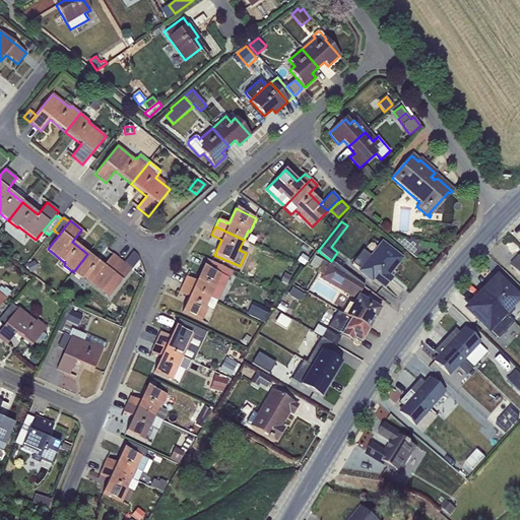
[(417,241),(392,238),(415,258),(417,241)]
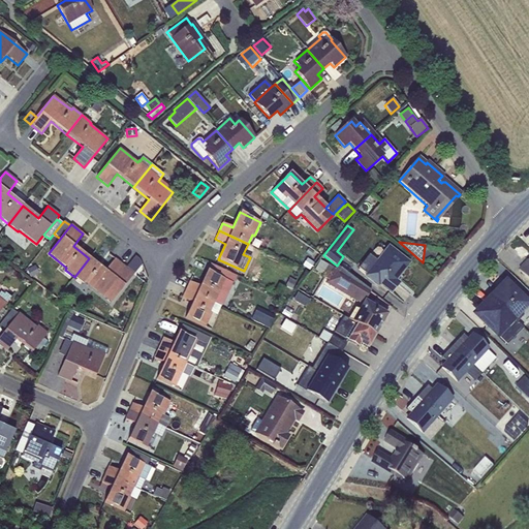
[(394,281),(396,278),(404,269),(401,266),(404,261),(386,247),(375,260),(369,255),(358,269),(377,285),(378,284),(391,293),(398,284),(394,281)]
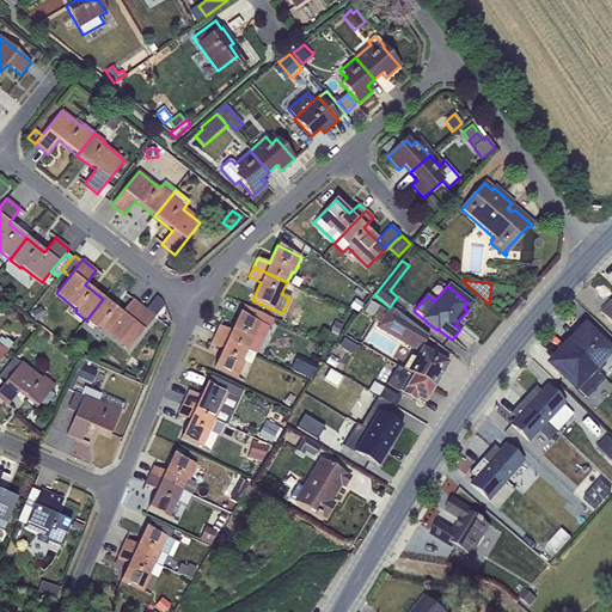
[(103,299),(86,320),(97,329),(98,326),(129,350),(154,317),(145,310),(133,299),(121,313),(103,299)]
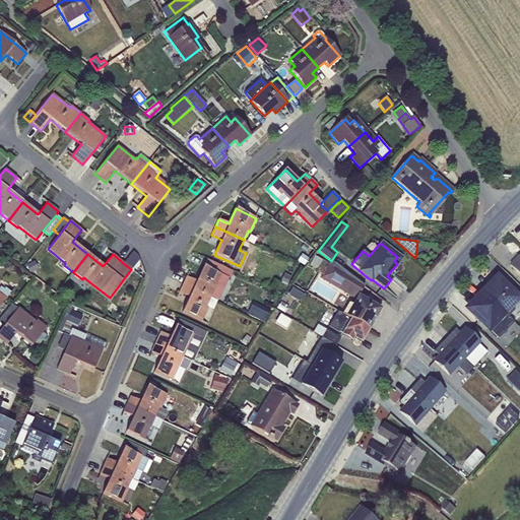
[(302,254),(297,261),(304,266),(309,258),(302,254)]
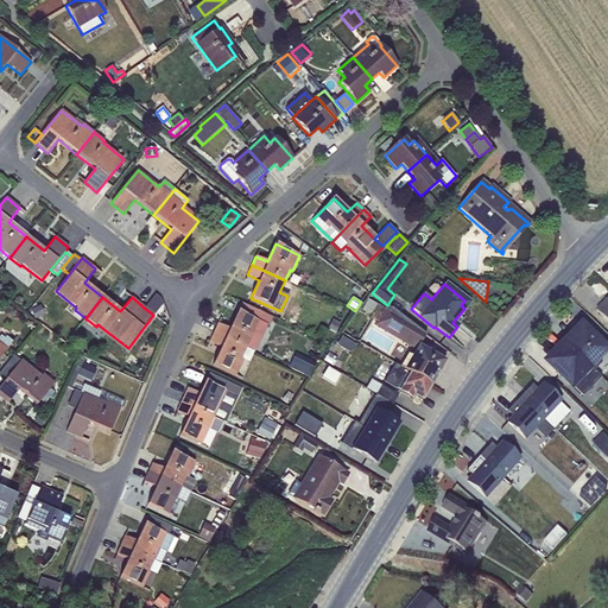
[(151,299),(144,308),(153,315),(159,308),(151,299)]
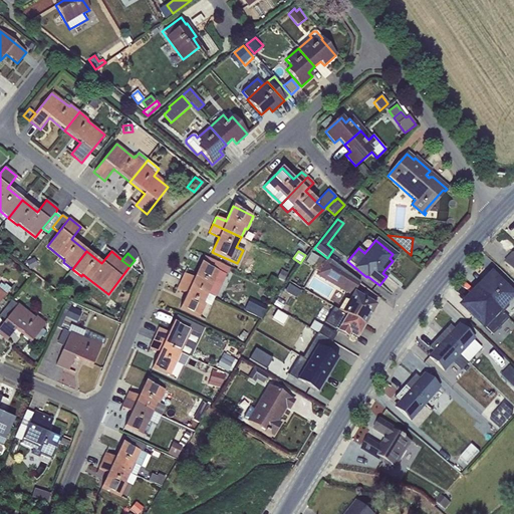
[(351,296),(354,293),(359,283),(327,258),(325,261),(311,253),(306,262),(313,267),(312,269),(318,271),(315,275),(351,296)]
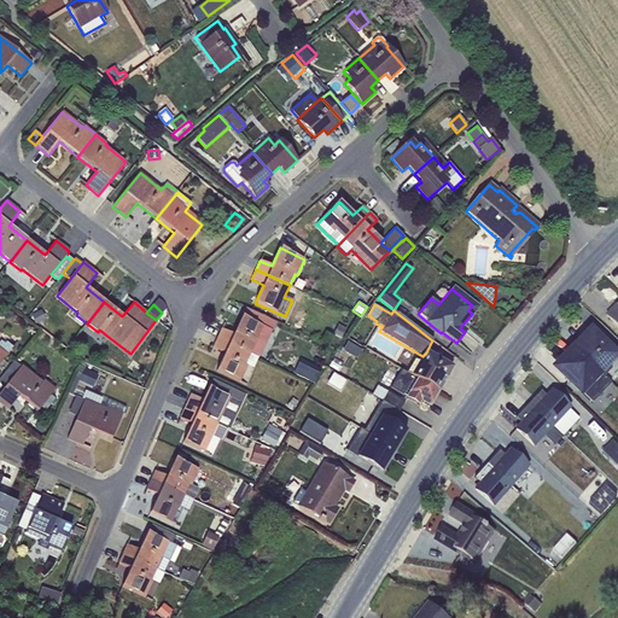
[(617,304),(617,305),(606,316),(617,326),(617,304)]
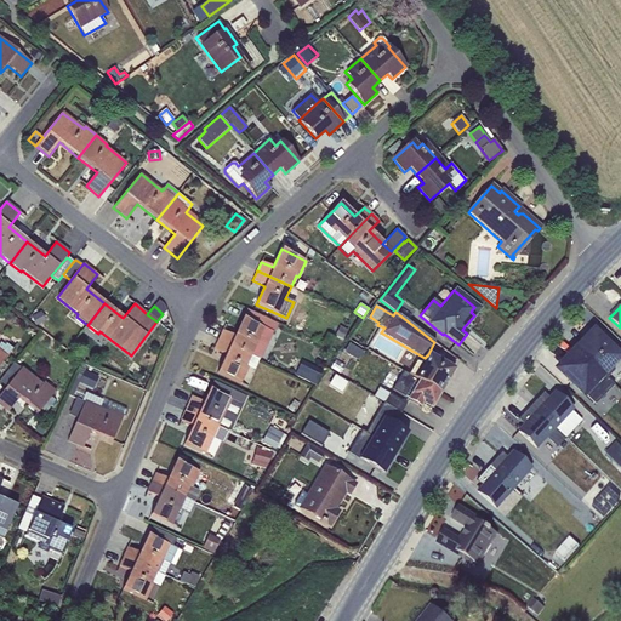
[(246,311),(243,318),(273,332),(274,332),(278,325),(246,311)]
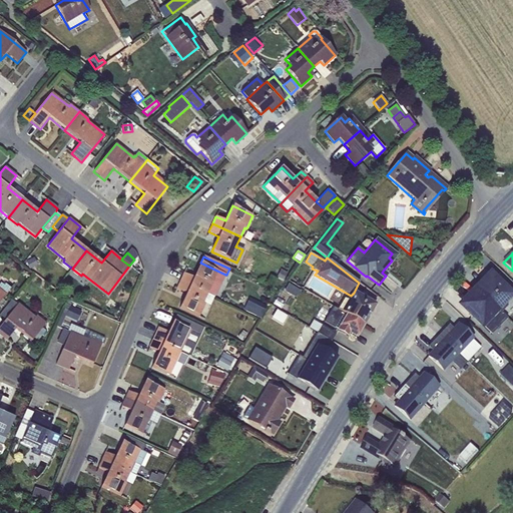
[(34,259),(25,263),(29,270),(38,266),(34,259)]
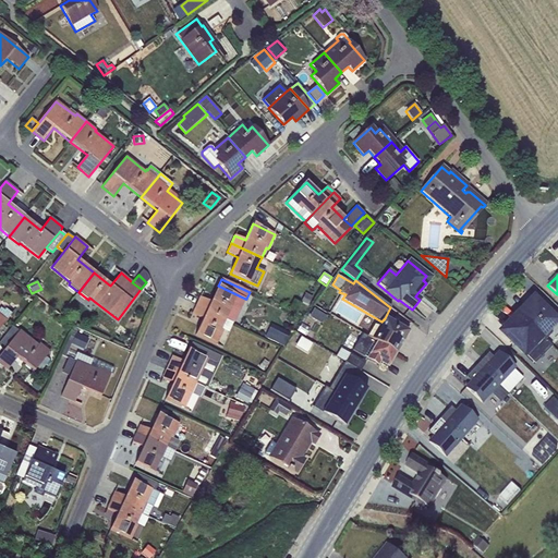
[(199,298),(196,305),(233,323),(245,299),(218,286),(210,302),(199,298)]
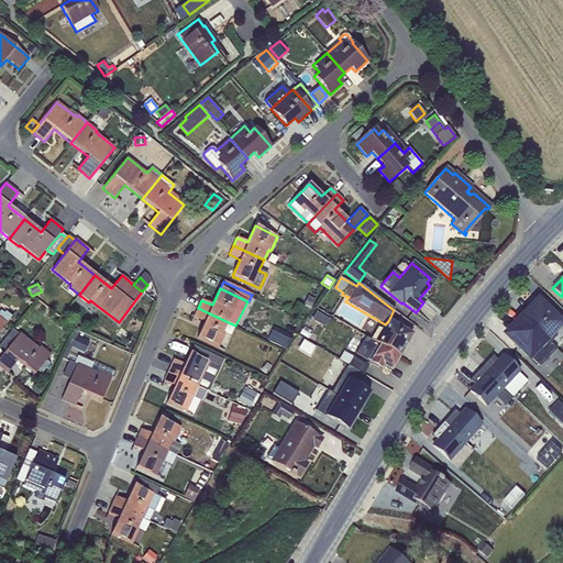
[(308,296),(304,305),(309,308),(315,299),(308,296)]
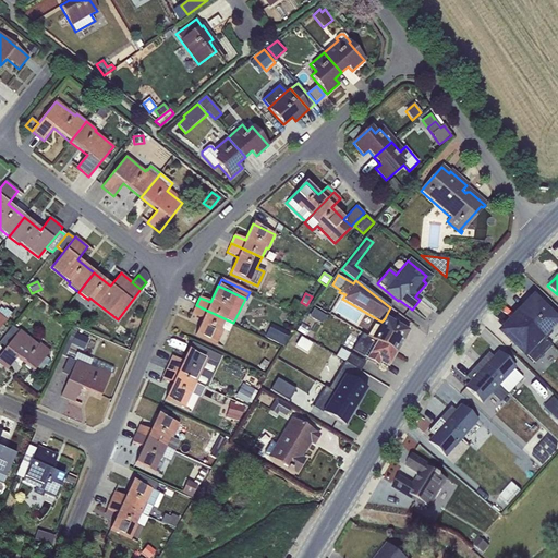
[(533,298),(518,314),(545,340),(552,332),(550,331),(557,324),(557,317),(556,316),(554,318),(533,298)]
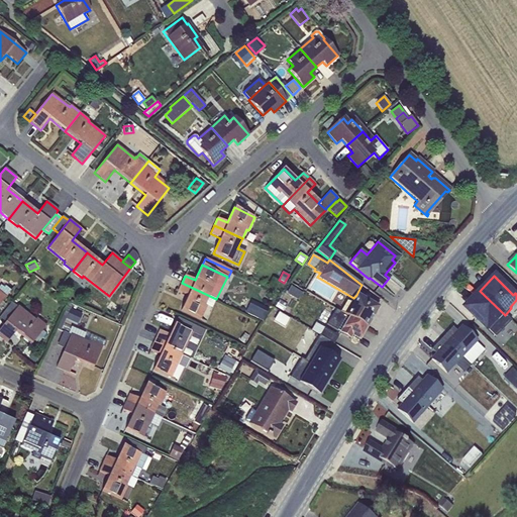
[(216,299),(182,283),(178,291),(188,295),(181,310),(200,320),(206,306),(211,308),(216,299)]
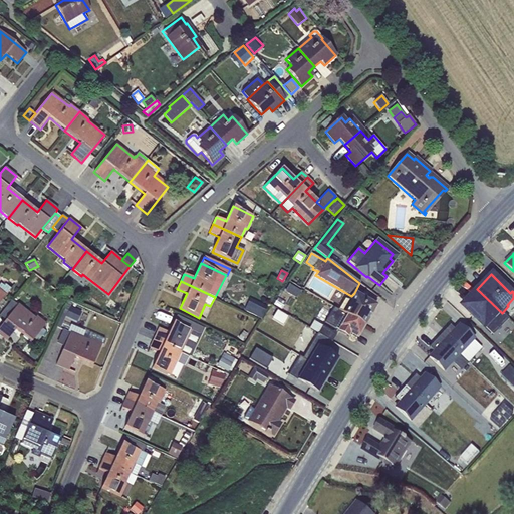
[(0,302),(11,289),(6,284),(2,285),(0,283),(0,284),(0,302)]
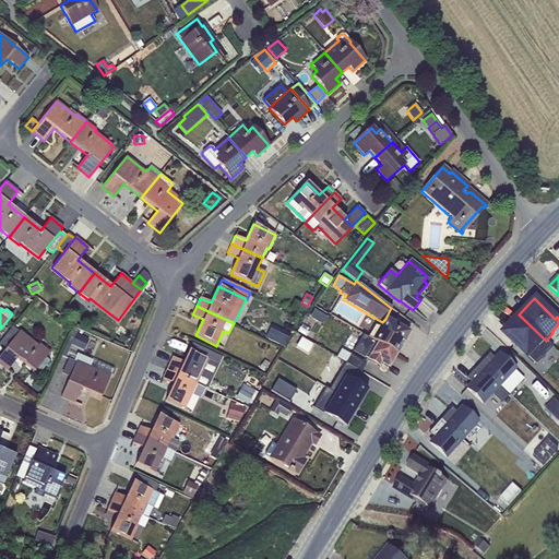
[(314,310),(310,318),(322,325),(326,318),(314,310)]
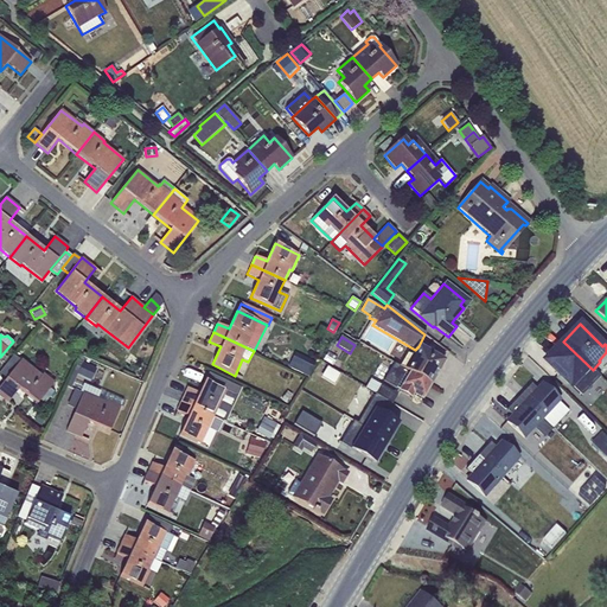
[(593,370),(563,342),(544,360),(581,396),(600,377),(593,370)]
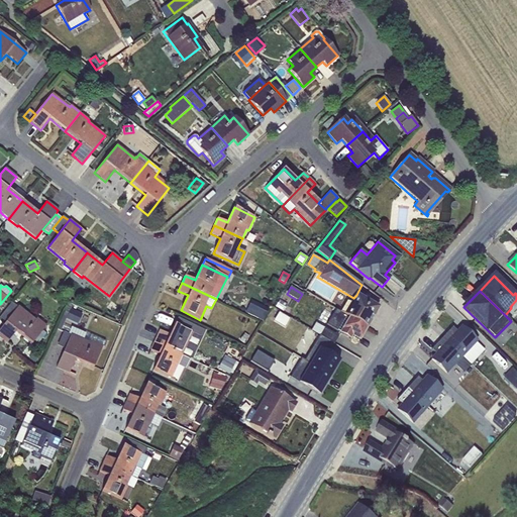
[(345,301),(339,312),(365,327),(372,317),(373,317),(379,307),(356,295),(353,298),(349,304),(345,301)]
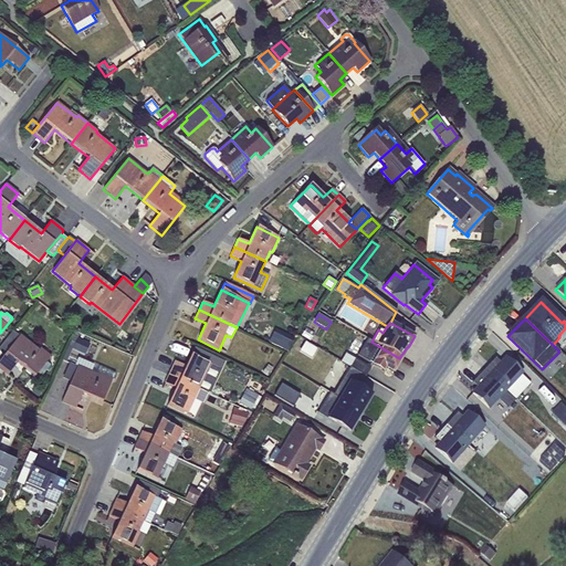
[(275,327),(269,343),(285,350),(294,337),(275,327)]
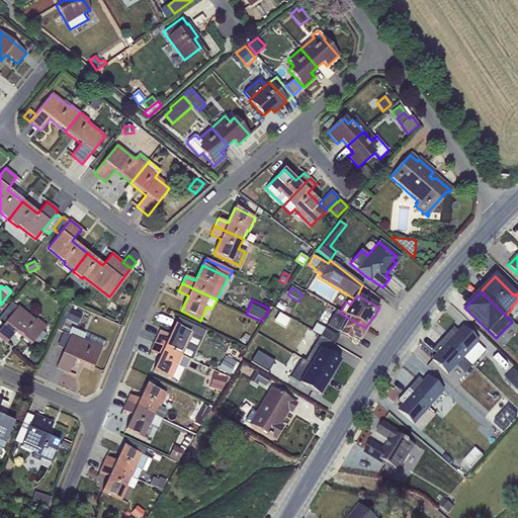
[(0,319),(5,323),(17,308),(12,304),(0,318),(0,319)]
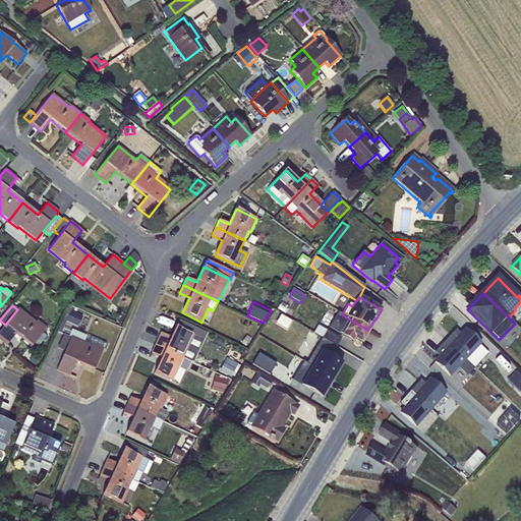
[(69,305),(57,332),(61,334),(73,307),(69,305)]
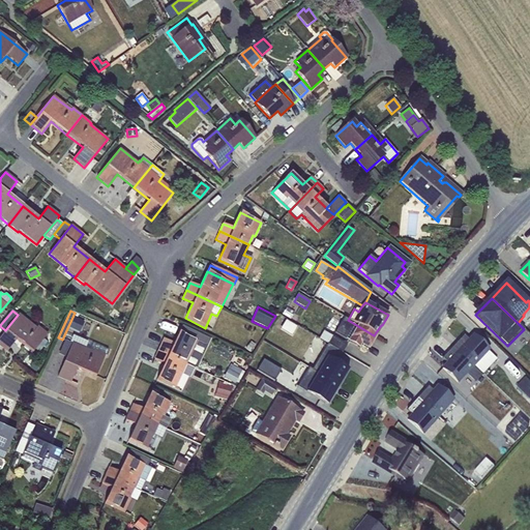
[(18,315),(5,330),(0,336),(0,346),(7,352),(17,340),(32,353),(34,350),(38,353),(47,343),(42,340),(47,334),(37,326),(36,327),(19,314),(18,315)]
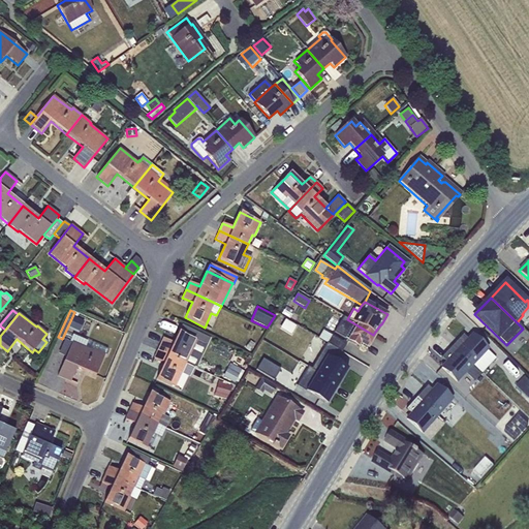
[(73,317),(69,327),(80,332),(84,321),(73,317)]
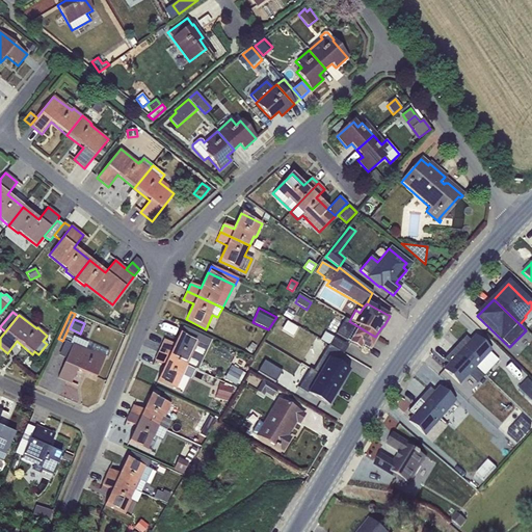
[(375,337),(349,321),(345,319),(336,335),(360,348),(362,345),(369,350),(377,338),(375,337)]
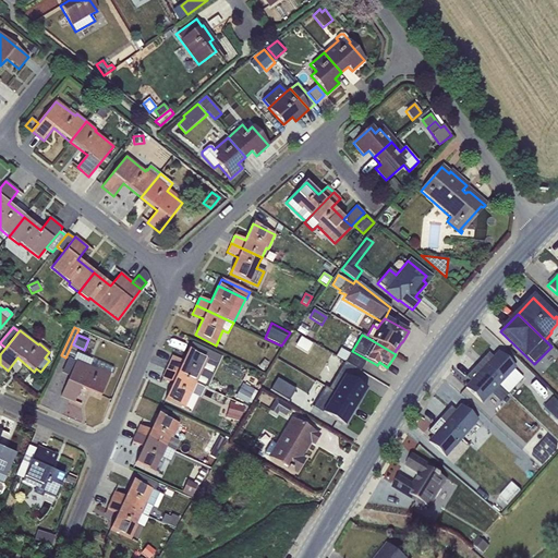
[(313,343),(301,337),(294,347),(307,353),(313,343)]
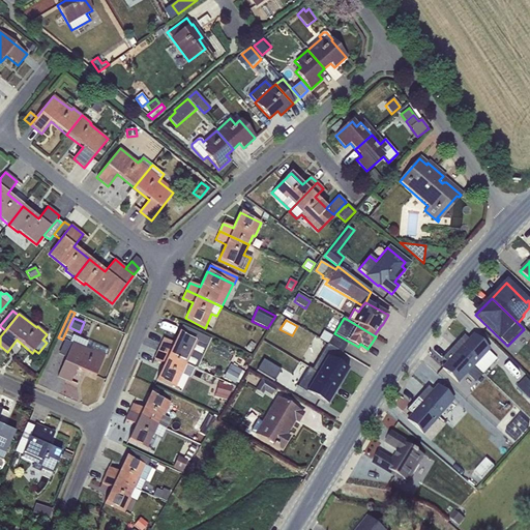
[(162,344),(157,351),(195,369),(197,370),(210,340),(182,325),(171,348),(162,344)]
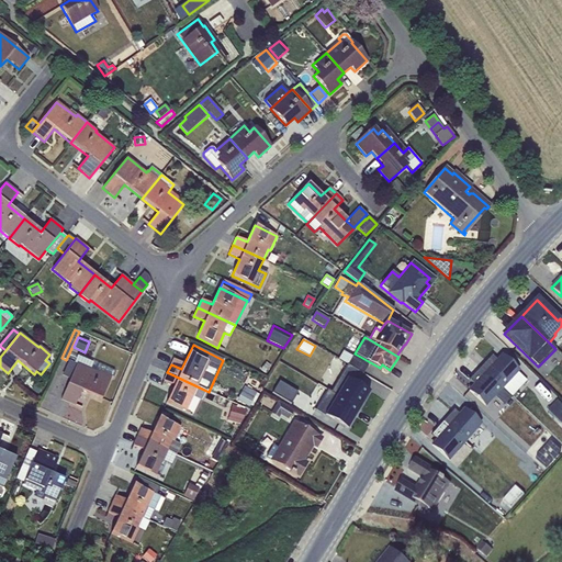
[(347,364),(351,357),(343,351),(338,359),(347,364)]
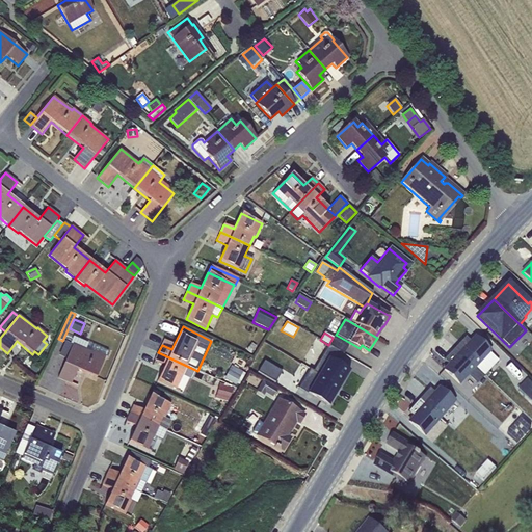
[(67,360),(57,378),(71,383),(77,370),(96,378),(106,356),(107,356),(109,352),(73,337),(70,343),(65,341),(58,356),(67,360)]
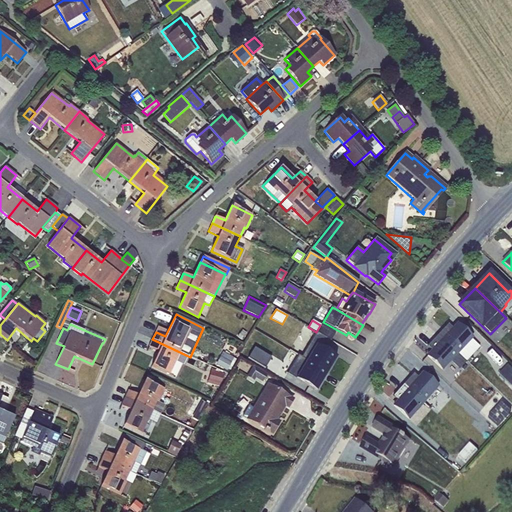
[(448,324),(437,335),(458,354),(473,338),(457,324),(453,329),(448,324)]
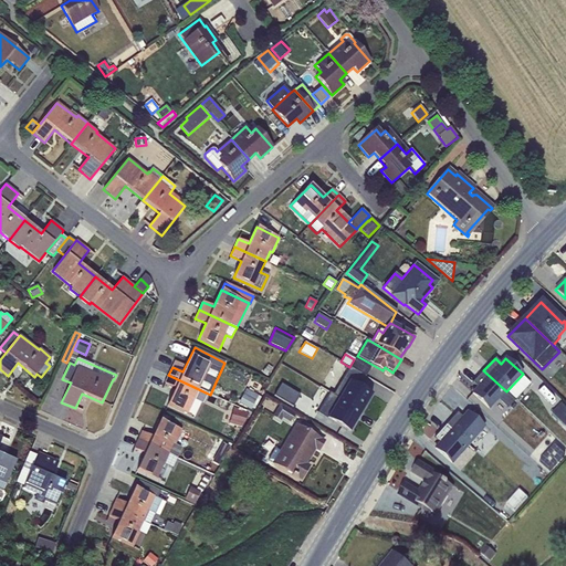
[(354,359),(349,367),(365,376),(370,369),(354,359)]
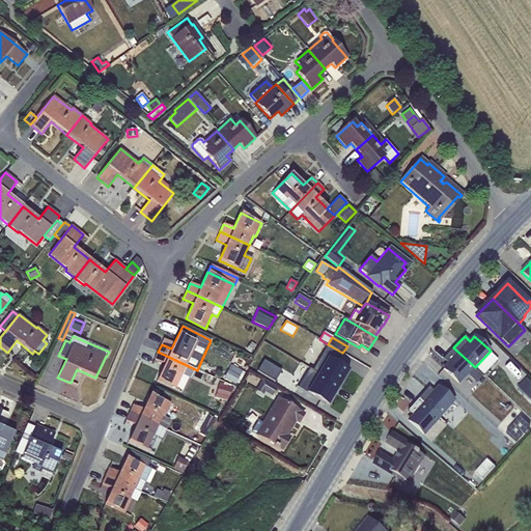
[(312,370),(339,387),(342,381),(348,370),(346,369),(337,363),(342,353),(328,344),(312,370)]
